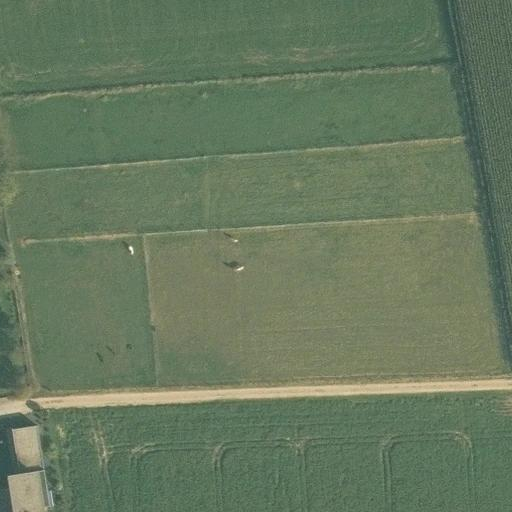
[(11,430),(18,475),(25,474),(44,471),(37,426),(11,430)]
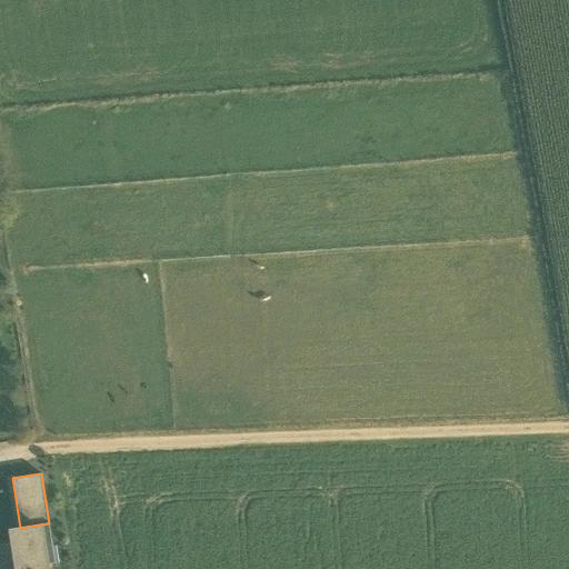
[(49,523),(28,527),(29,533),(42,531),(45,547),(51,546),(49,535),(50,535),(49,523)]
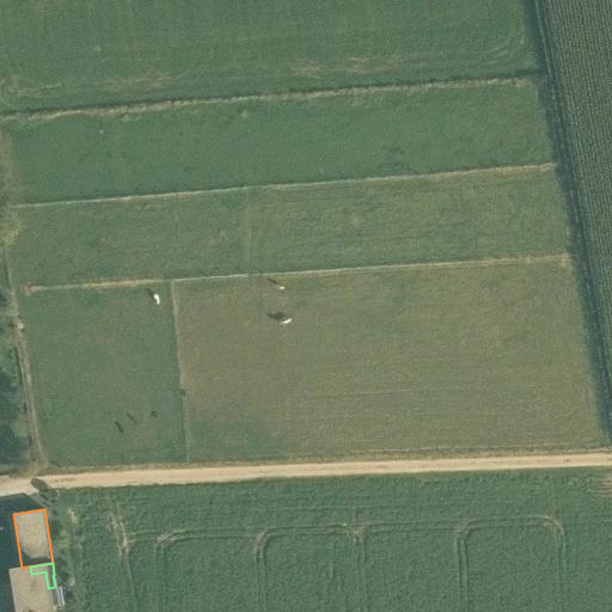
[(51,607),(48,588),(46,571),(31,574),(30,567),(22,568),(8,570),(11,585),(14,611),(53,611),(53,607),(51,607)]
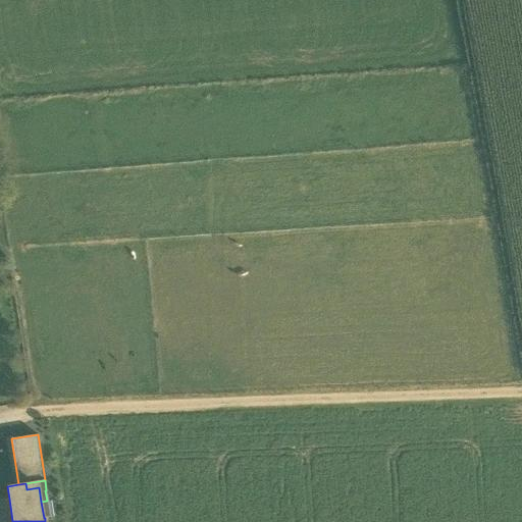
[(51,517),(46,490),(45,490),(47,501),(41,502),(44,518),(45,518),(51,517)]
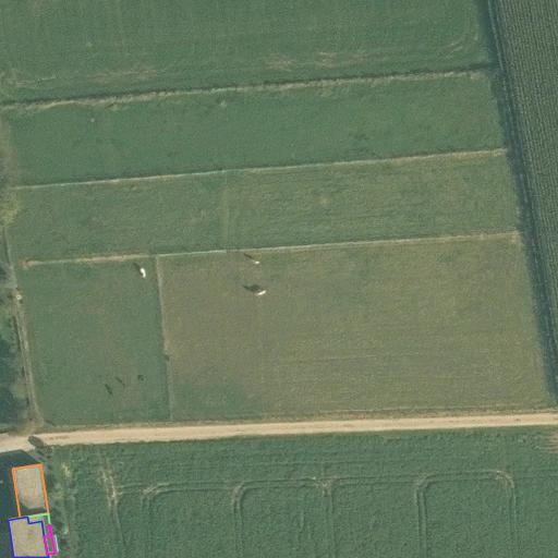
[(0,557),(13,557),(10,533),(0,533),(0,557)]
